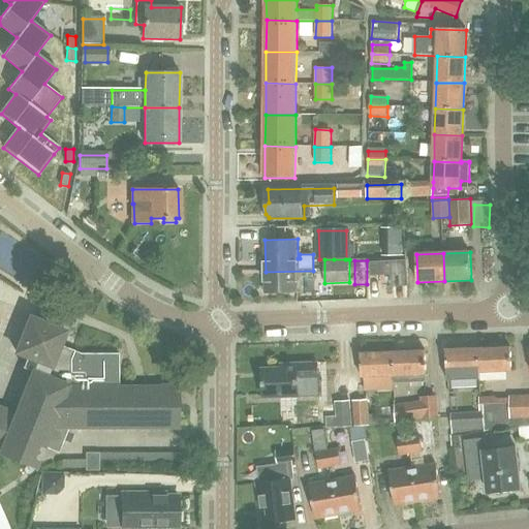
[(313,277),(313,271),(266,272),(266,294),(304,293),(304,278),(313,277)]
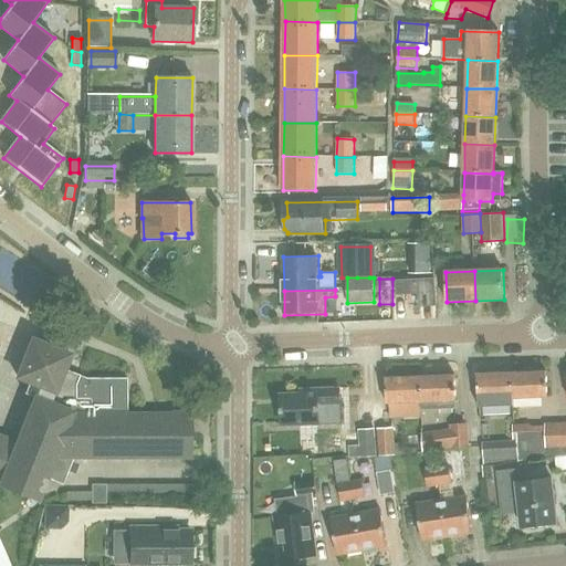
[(35,397),(19,438),(12,436),(10,440),(0,436),(0,483),(1,483),(0,486),(40,503),(50,480),(63,485),(74,459),(191,458),(191,415),(173,415),(173,416),(128,416),(128,379),(86,379),(79,376),(76,379),(62,374),(71,354),(32,338),(18,377),(29,381),(24,392),(35,397)]
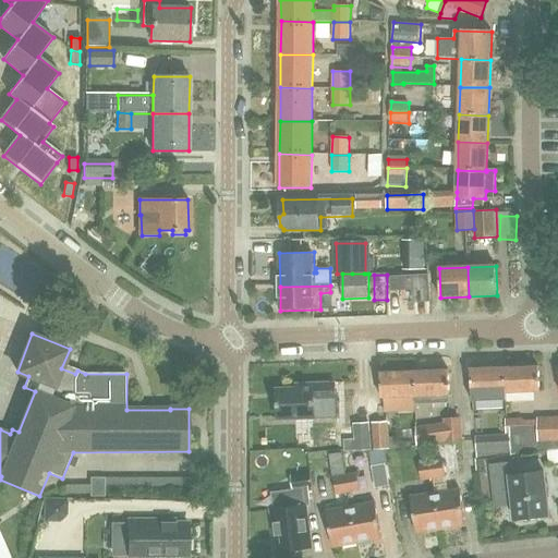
[(506,368),(507,393),(541,392),(540,367),(506,368)]
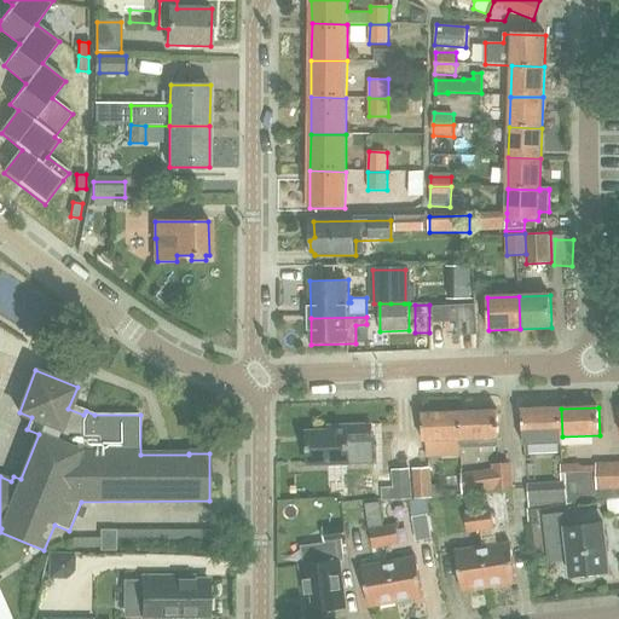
[(522,410),(524,438),(525,446),(562,445),(561,409),(522,410)]
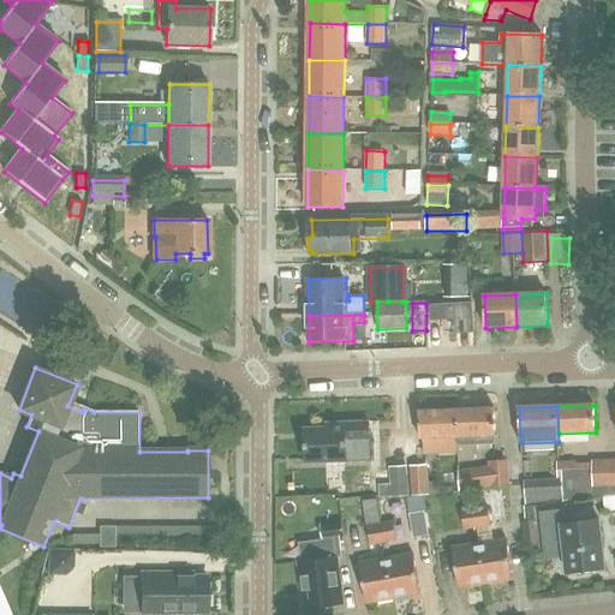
[(495,407),(458,410),(459,437),(458,437),(458,446),(497,445),(495,407)]
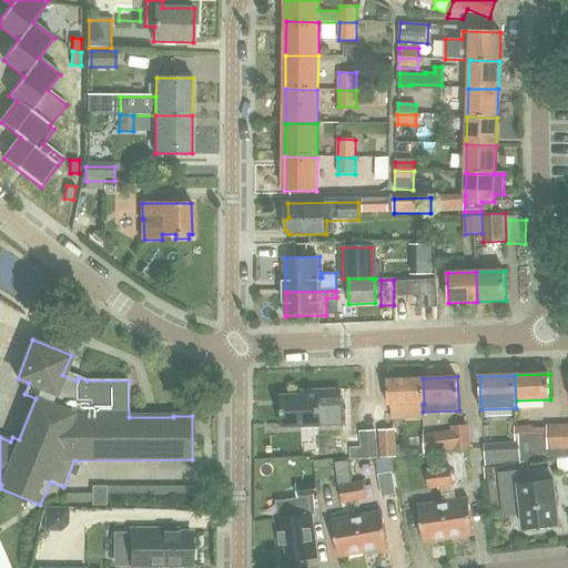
[(424,404),(423,378),(388,379),(388,405),(392,405),(393,419),(423,418),(423,412),(423,404),(424,404)]
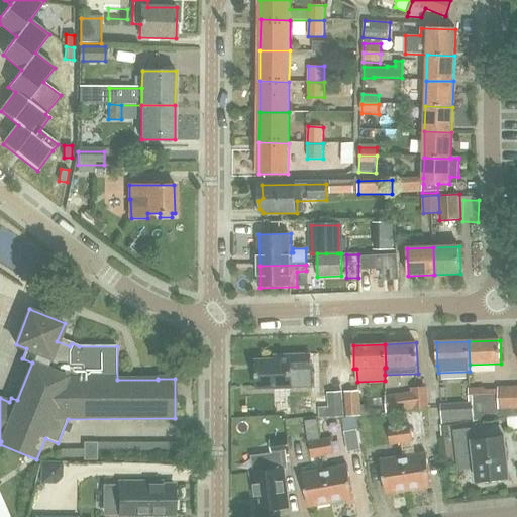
[(292,371),(312,370),(311,356),(275,357),(275,360),(257,362),(257,388),(292,387),(292,371)]
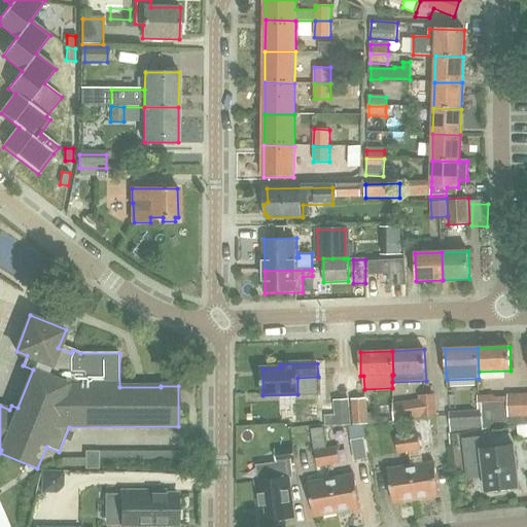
[(485,430),(522,425),(521,394),(508,395),(508,398),(495,398),(495,396),(479,397),(479,410),(483,410),(485,430)]
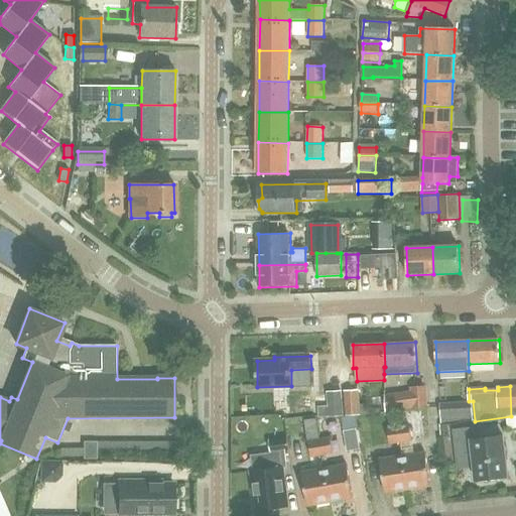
[(412,409),(427,408),(427,387),(412,388),(412,409)]
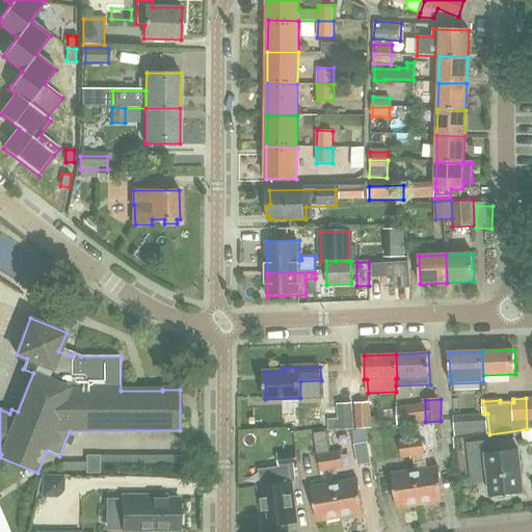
[(356,429),(372,428),(370,401),(354,402),(356,429)]
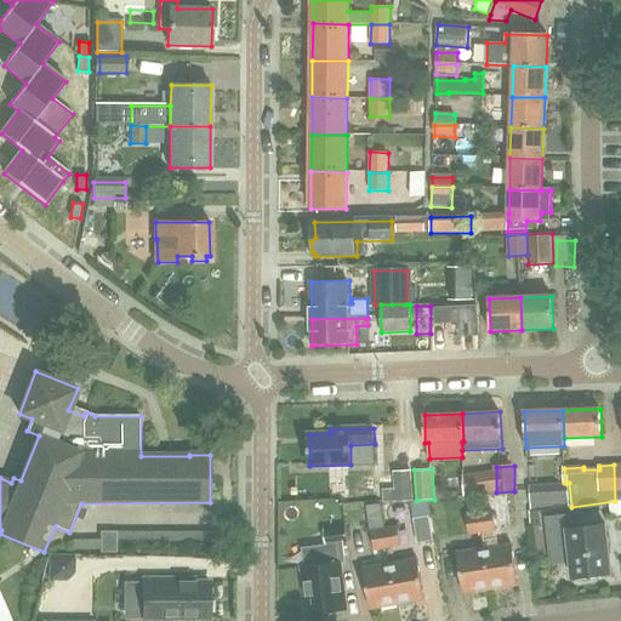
[(415,501),(412,469),(393,472),(396,502),(415,501)]
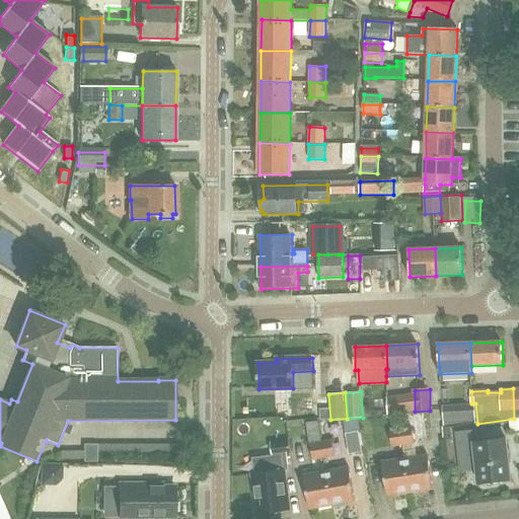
[(397,396),(388,397),(388,415),(399,414),(397,396)]
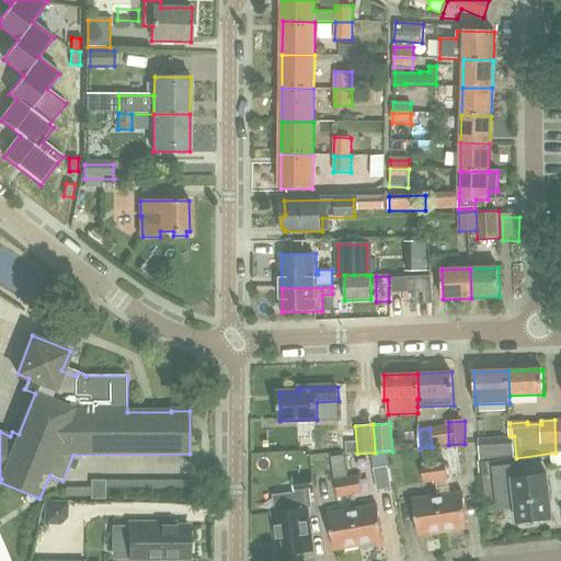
[(496,441),(480,441),(481,460),(497,459),(496,441)]
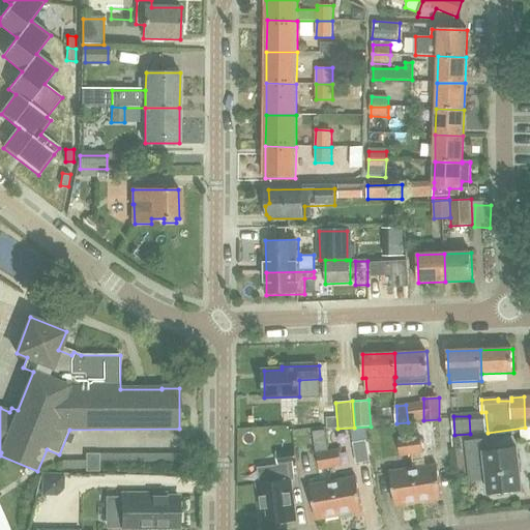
[(410,437),(412,454),(423,453),(421,436),(410,437)]
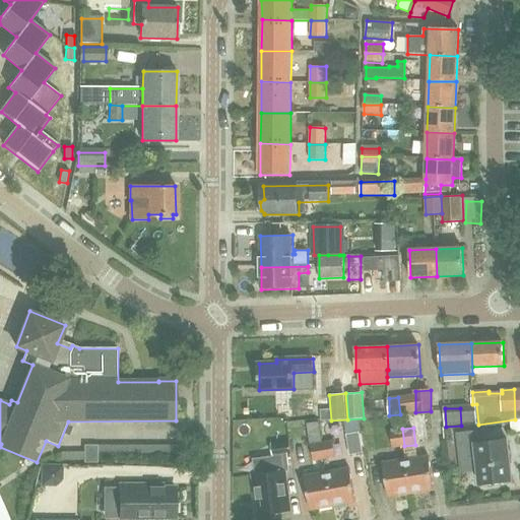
[(393,448),(404,446),(402,429),(391,431),(393,448)]
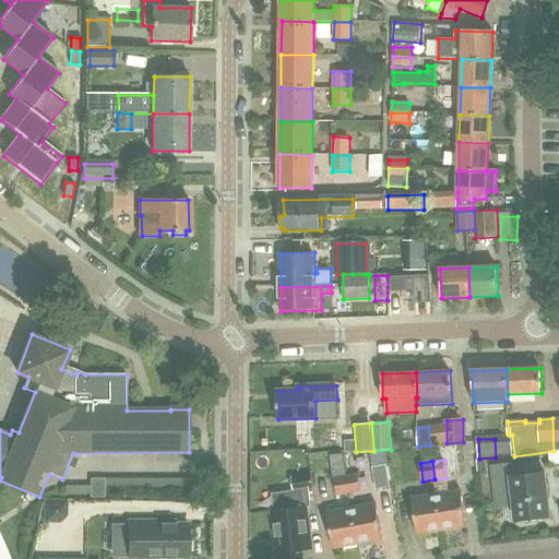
[(372,466),(377,489),(390,487),(387,464),(372,466)]
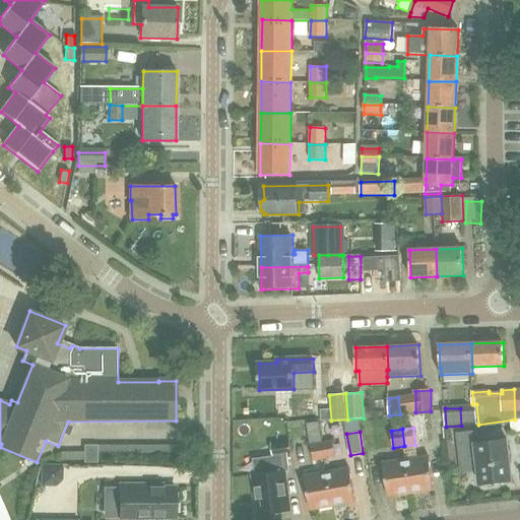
[(508,440),(479,443),(478,432),(454,434),(458,467),(470,466),(475,471),(476,472),(478,472),(480,484),(512,480),(508,440)]
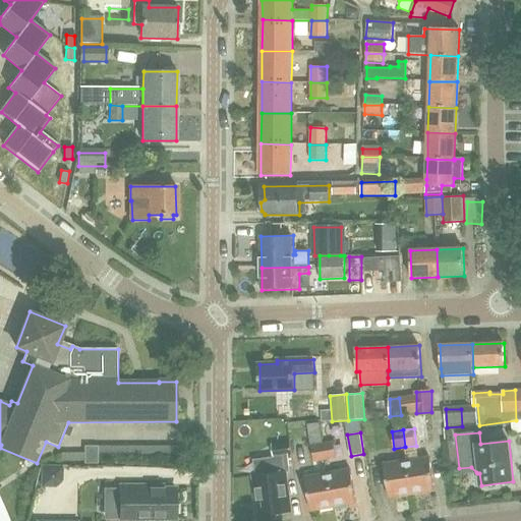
[(323,443),(326,460),(337,458),(334,441),(323,443)]
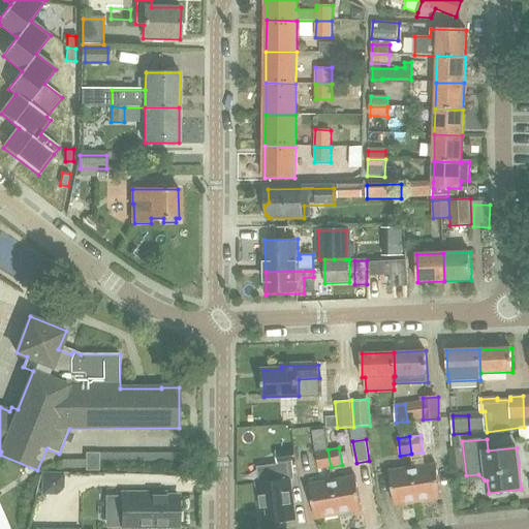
[(277,479),(258,483),(261,508),(268,507),(270,524),(297,520),(291,478),(289,478),(288,464),(297,462),(294,449),(278,452),(280,465),(275,466),(277,479)]
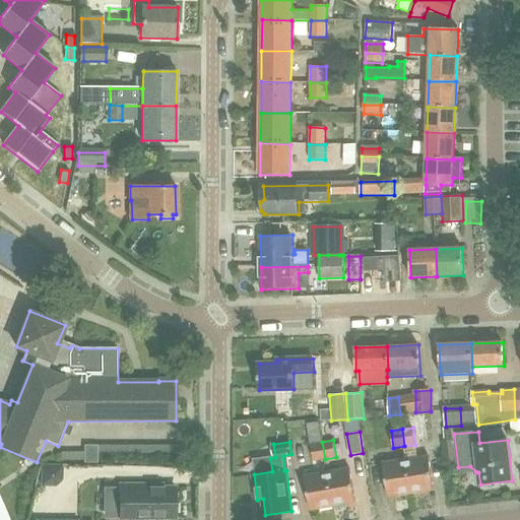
[(325,459),(322,442),(311,444),(314,461),(325,459)]
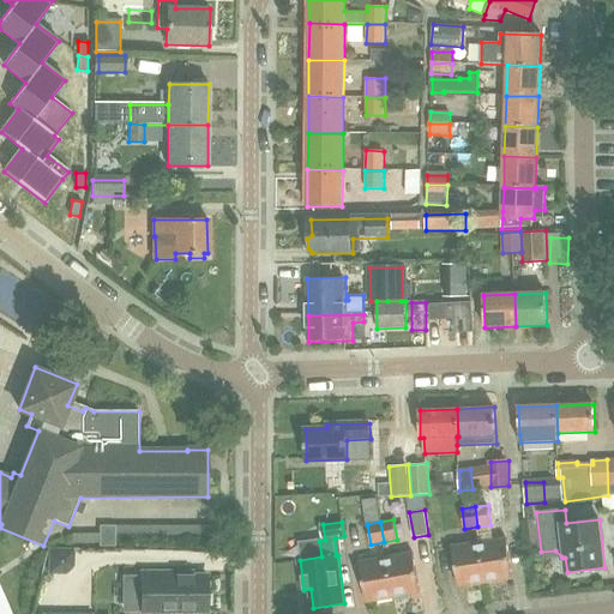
[(481,543),(486,583),(513,578),(507,540),(481,543)]
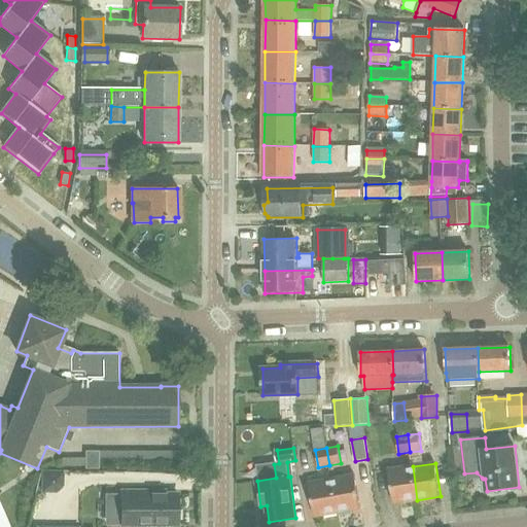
[(394,503),(417,500),(413,466),(389,469),(394,503)]
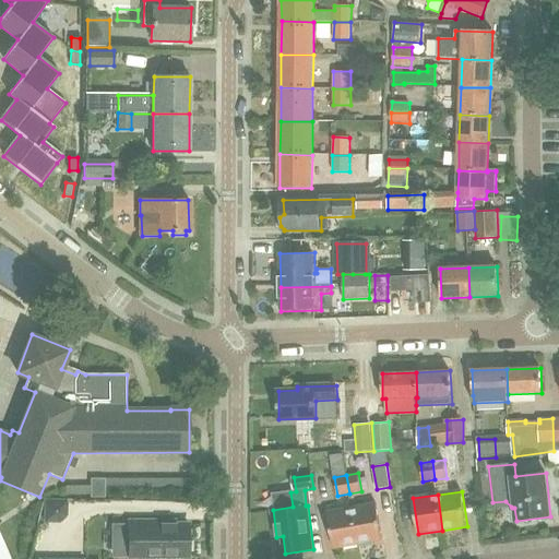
[(352,508),(358,544),(383,539),(377,503),(352,508)]
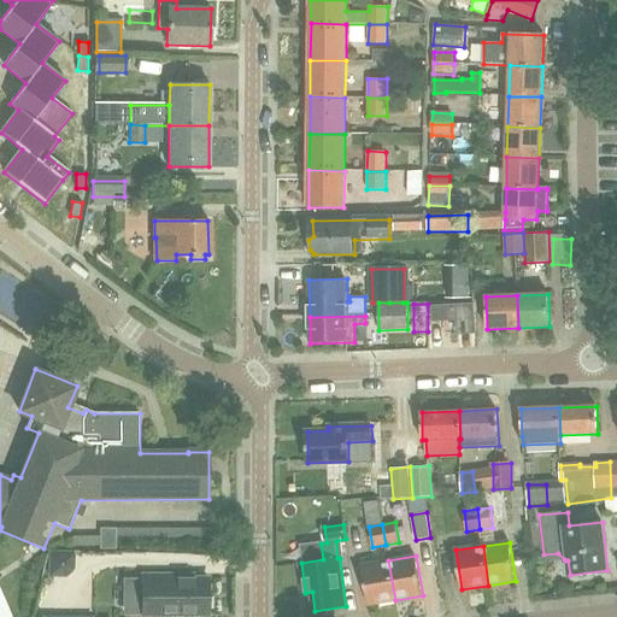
[(395,600),(388,560),(362,565),(369,605),(395,600)]
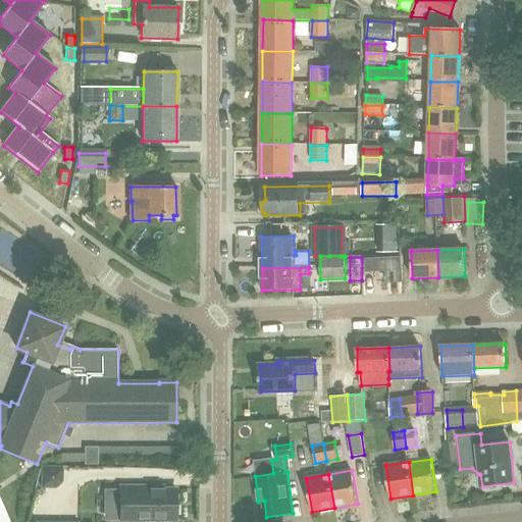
[(120,486),(120,505),(120,521),(175,520),(175,489),(149,489),(149,486),(120,486)]
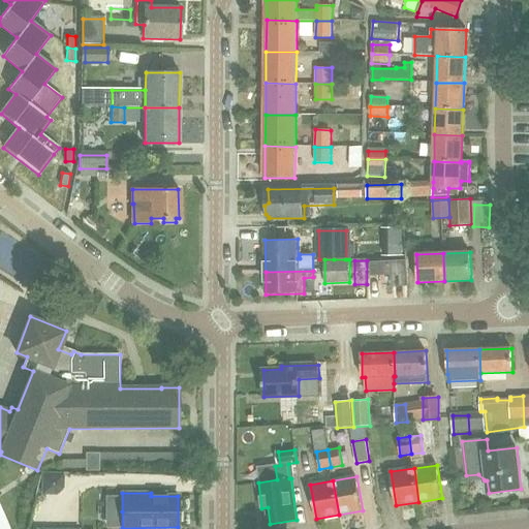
[(0,528),(9,528),(12,528),(0,500),(0,528)]
